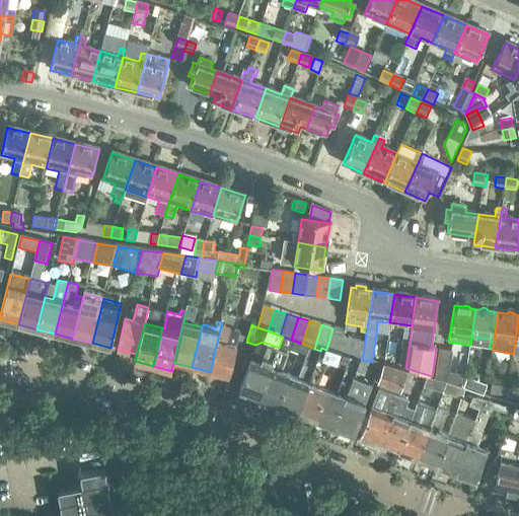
[(228,376),(239,334),(231,332),(232,328),(221,325),(210,372),(216,373),(217,377),(223,378),(226,376),(228,376)]
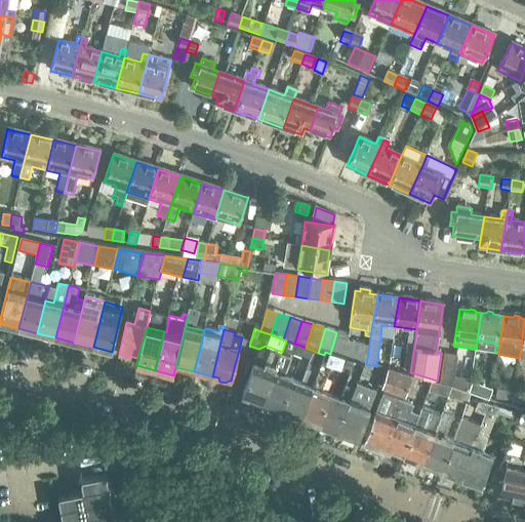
[(345,358),(348,342),(349,335),(336,332),(330,354),(345,358)]
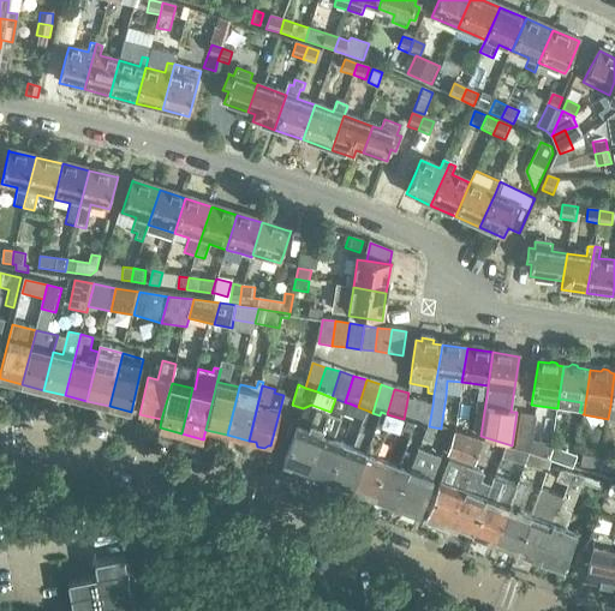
[(350,403),(345,402),(335,399),(330,412),(345,418),(350,403)]
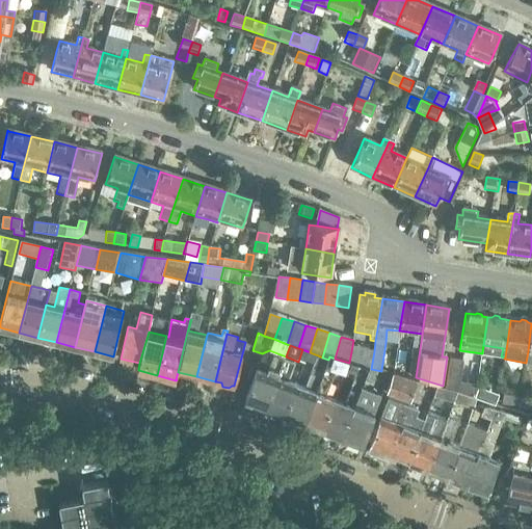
[(349,363),(370,368),(371,369),(374,351),(352,346),(349,363)]
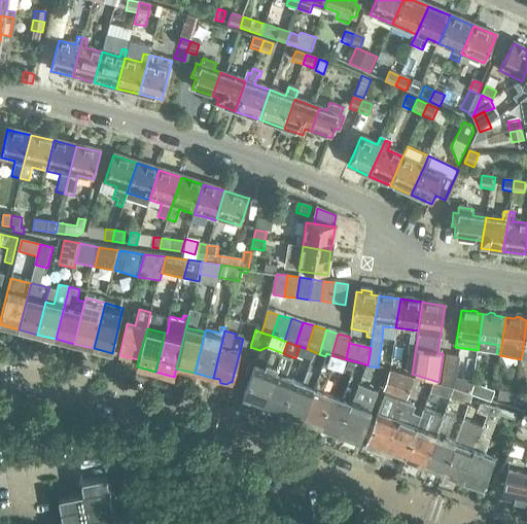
[(325,356),(319,354),(315,352),(303,384),(293,380),(282,412),(294,417),(295,417),(301,420),(313,388),(325,356)]
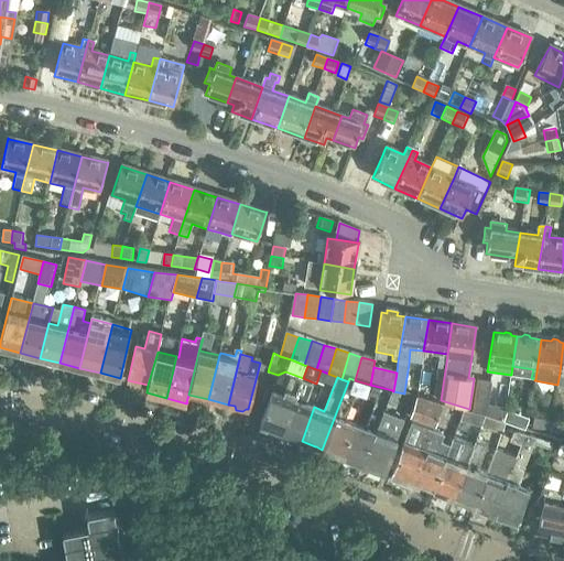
[(281,433),(301,383),(290,378),(283,396),(272,391),(260,424),(274,430),(274,431),(281,433)]
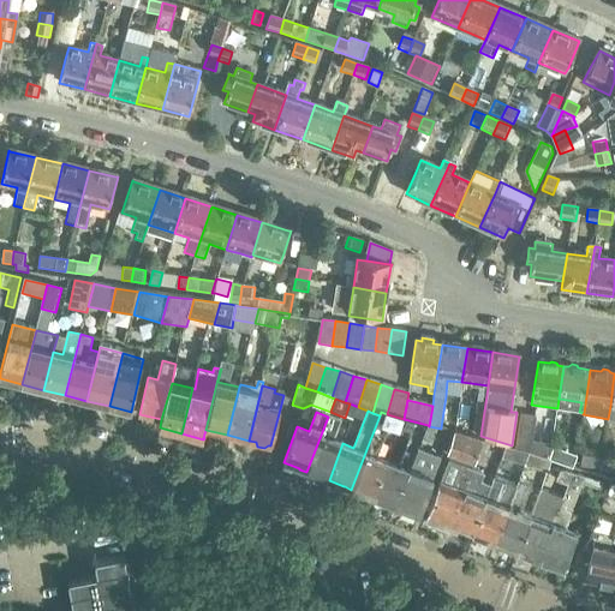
[(532,417),(521,415),(515,449),(527,453),(532,417)]
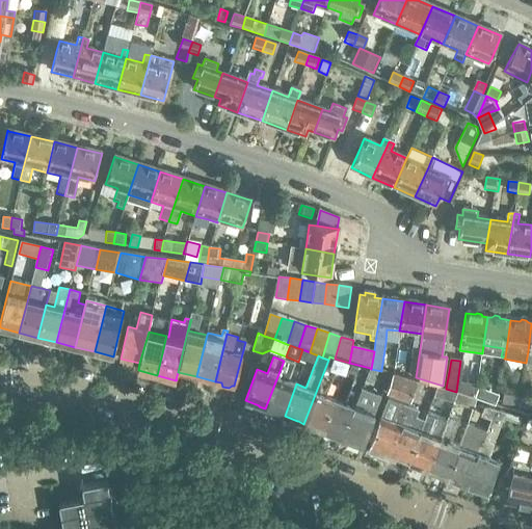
[(270,410),(285,416),(296,384),(291,381),(296,366),(284,361),(265,408),(269,411),(270,410)]
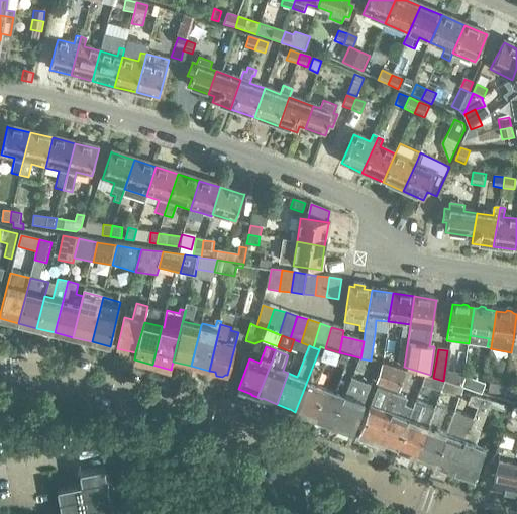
[(354,370),(359,357),(339,352),(335,364),(354,370)]
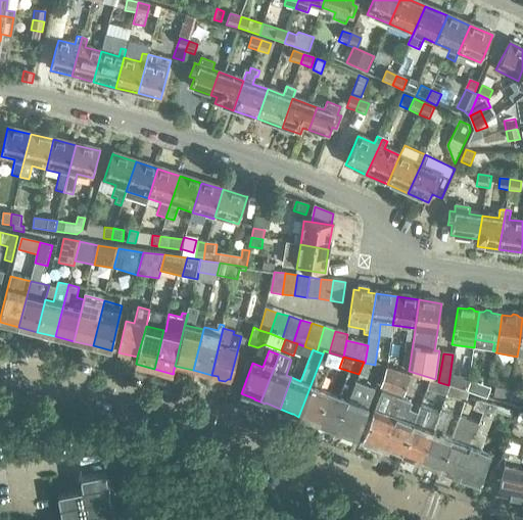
[(375,365),(365,363),(364,362),(359,374),(361,375),(369,378),(370,373),(378,376),(381,368),(375,365)]
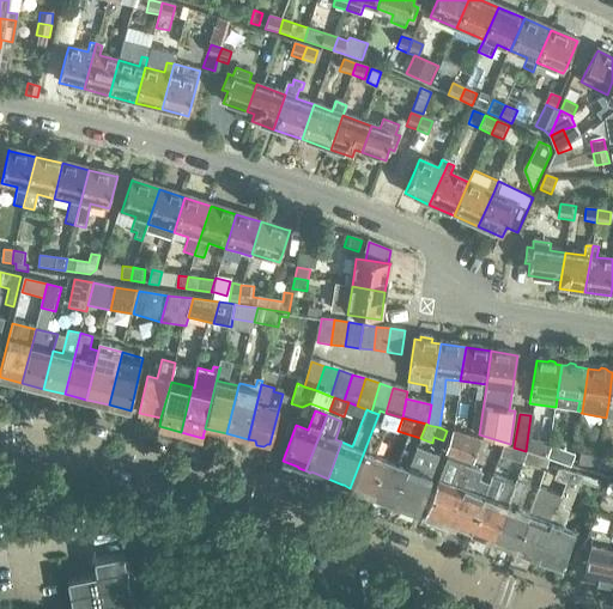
[(445,452),(474,463),(478,454),(481,442),(454,432),(445,452)]
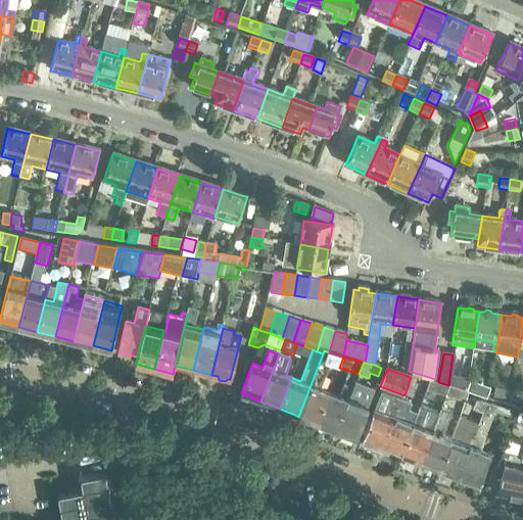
[(330,393),(319,423),(331,428),(331,429),(337,431),(355,383),(346,379),(339,396),(329,392),(329,393),(330,393)]
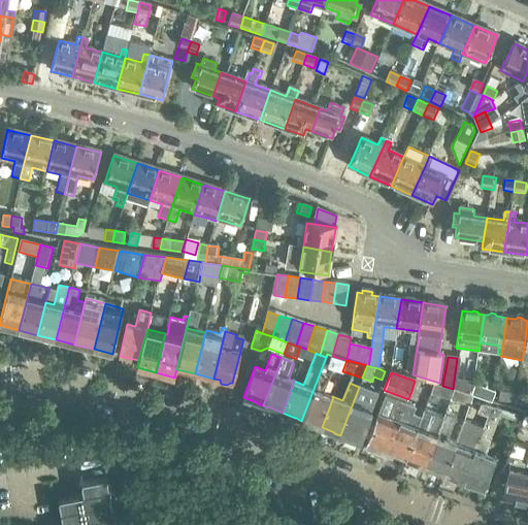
[(475,386),(472,395),(475,396),(481,398),(483,392),(481,387),(475,385),(475,386)]
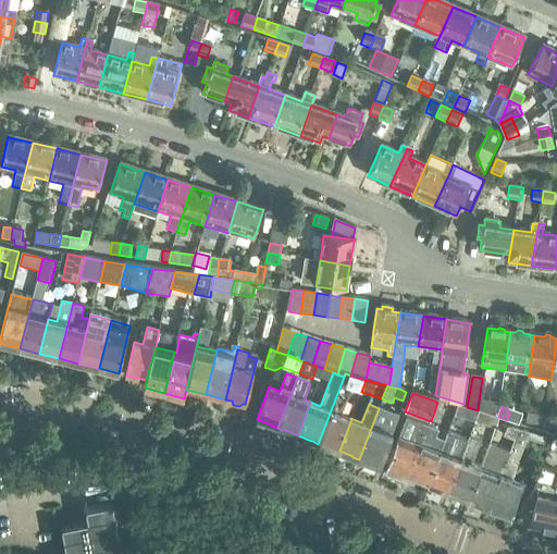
[(525,423),(546,428),(548,417),(549,410),(529,407),(525,423)]
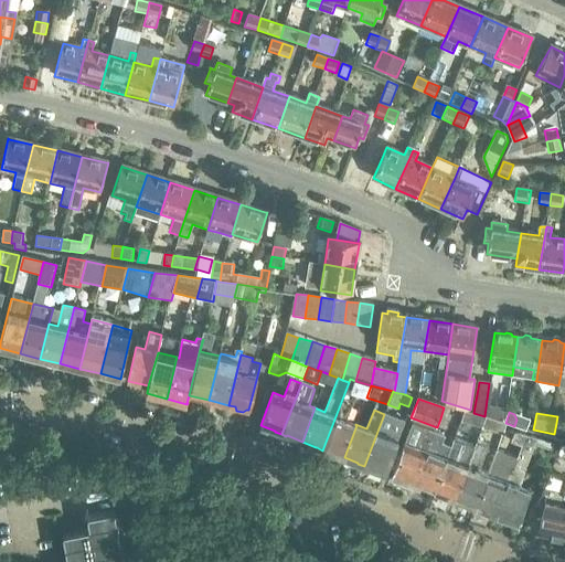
[(405,422),(384,414),(364,466),(370,468),(371,467),(385,474),(397,439),(405,422)]
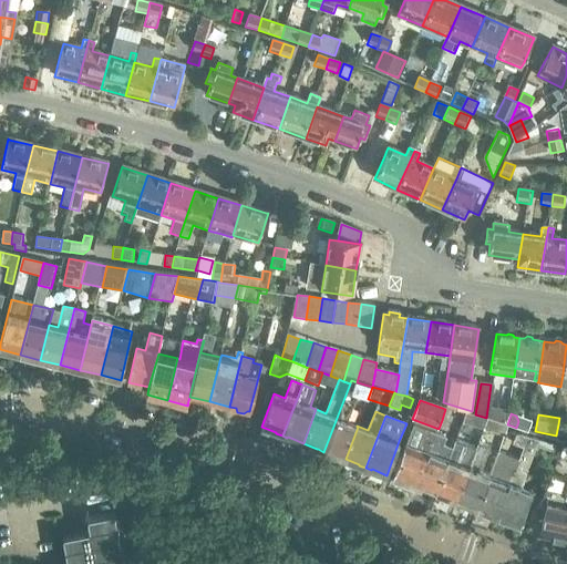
[(470,426),(485,430),(488,421),(473,416),(470,426)]
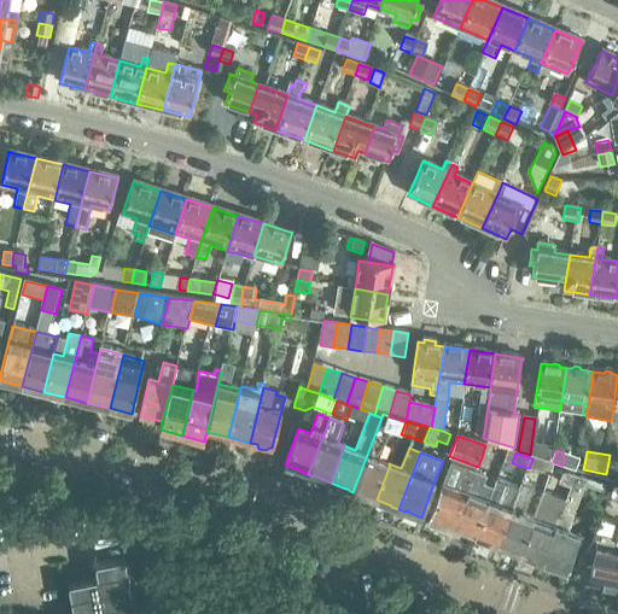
[(367,455),(353,492),(359,493),(360,493),(377,500),(390,465),(389,465),(389,463),(367,455)]
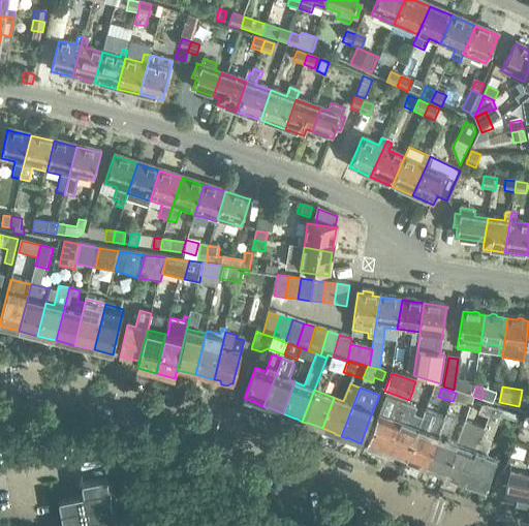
[(457,390),(456,393),(453,401),(473,408),(476,397),(473,396),(457,390)]
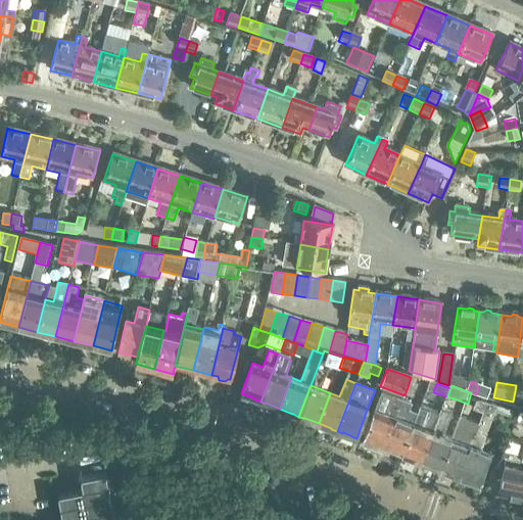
[(414,389),(408,387),(405,395),(411,397),(414,389)]
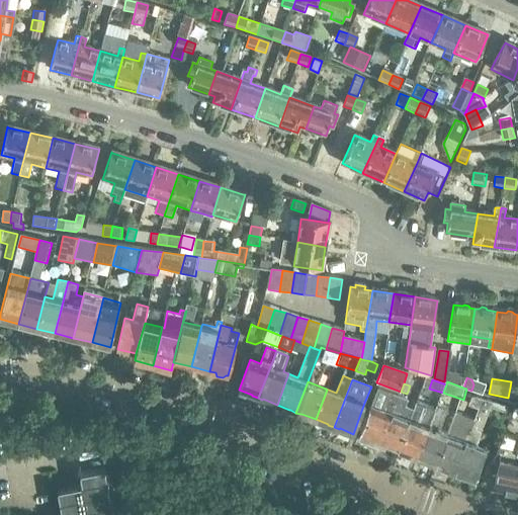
[(517,389),(510,388),(508,398),(517,399),(517,389)]
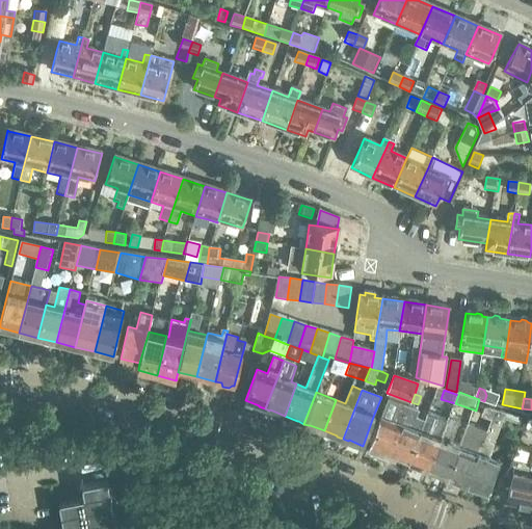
[(390,456),(409,408),(388,400),(370,448),(372,449),(371,451),(381,455),(382,453),(389,456),(390,456)]
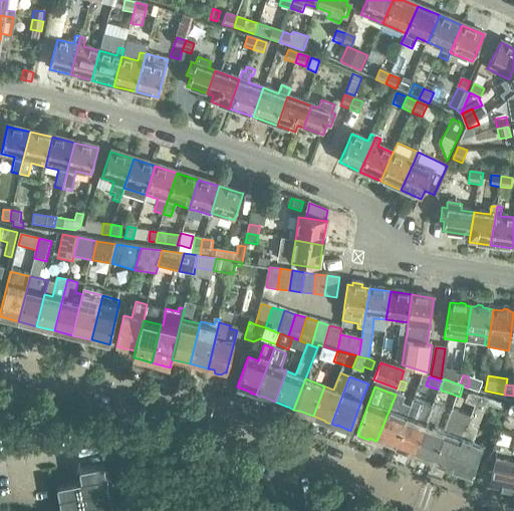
[(396,395),(376,441),(380,443),(381,442),(396,447),(411,407),(412,405),(403,402),(405,398),(396,395)]
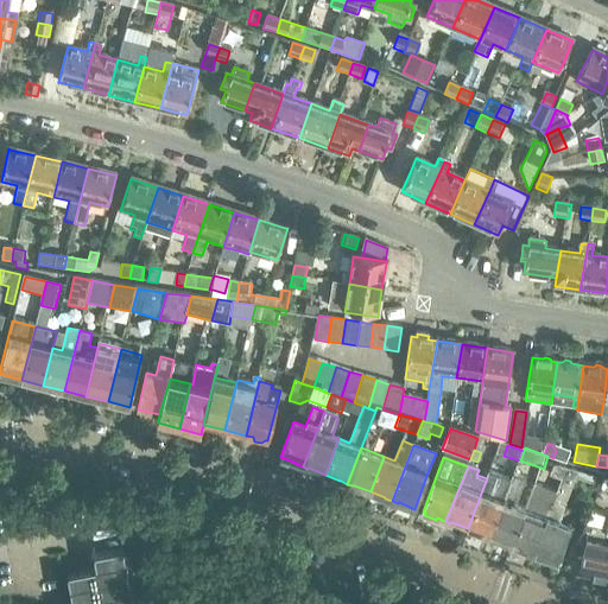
[(553,477),(563,482),(568,470),(557,466),(553,477)]
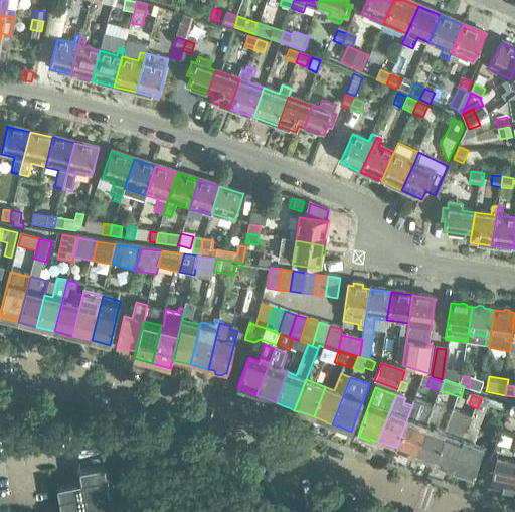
[(477,408),(474,416),(453,471),(458,473),(459,472),(471,477),(483,447),(474,444),(488,407),(490,402),(481,398),(477,408)]
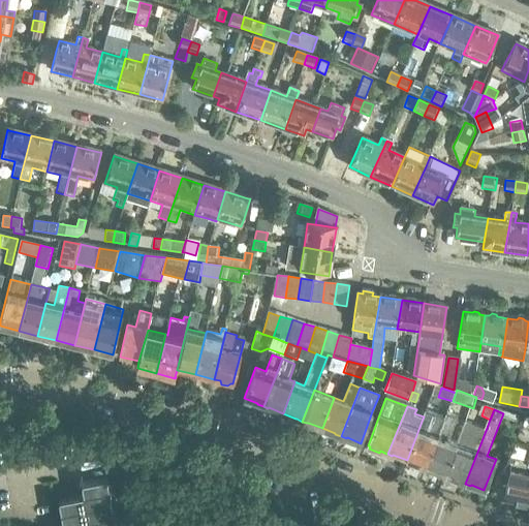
[(423,419),(407,460),(419,465),(421,466),(426,468),(444,421),(426,413),(424,416),(423,419)]
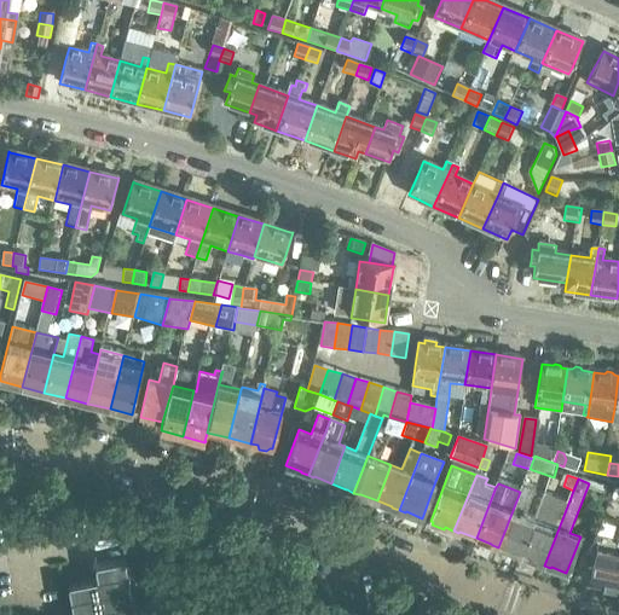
[(520,492),(498,547),(504,550),(505,550),(521,556),(536,520),(527,517),(536,492),(522,486),(521,492),(520,492)]
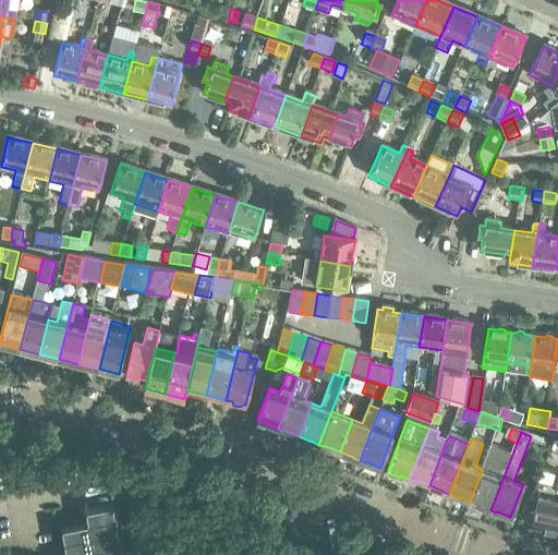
[(483,469),(470,502),(483,506),(483,507),(490,510),(513,451),(492,443),(483,469)]
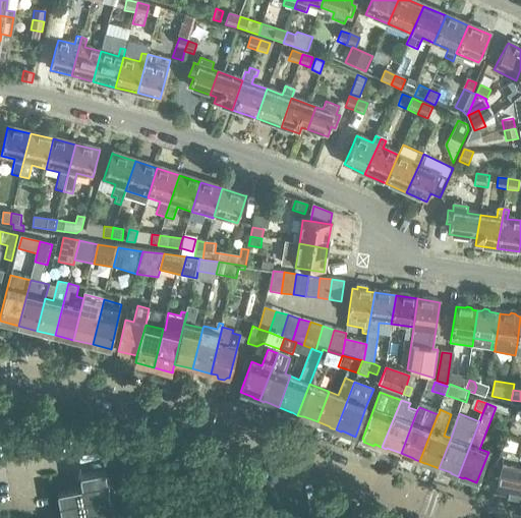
[(518,498),(520,498),(520,455),(519,455),(520,450),(520,442),(506,438),(495,465),(494,464),(486,485),(496,487),(496,493),(503,494),(503,496),(517,500),(518,498)]
